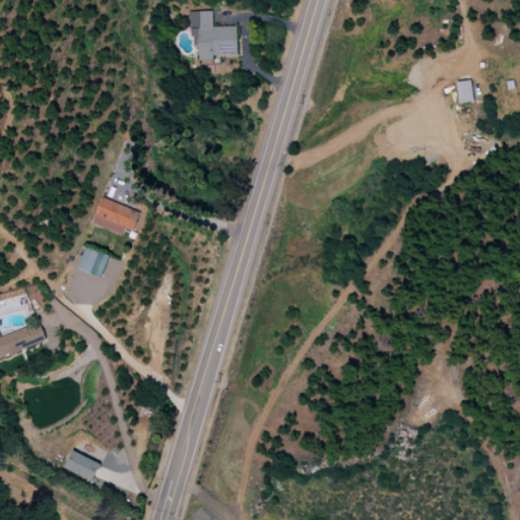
[(237,25),(213,26),(212,10),(189,11),(189,27),(198,27),(199,60),(213,60),(213,55),(238,55),(237,25)]
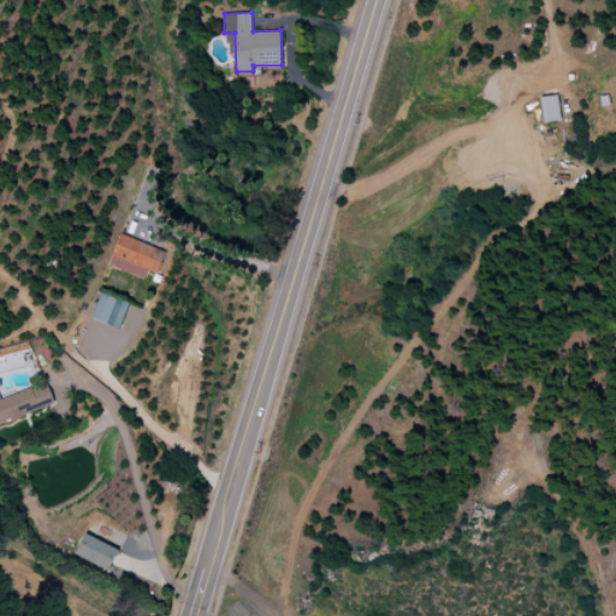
[(542,96),(544,122),(561,119),(558,95),(542,96)]
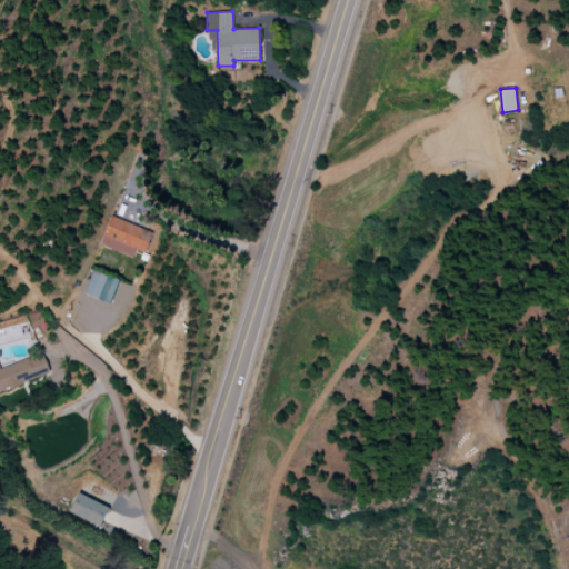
[(155,232),(111,216),(100,243),(133,258),(137,249),(146,253),(155,232)]
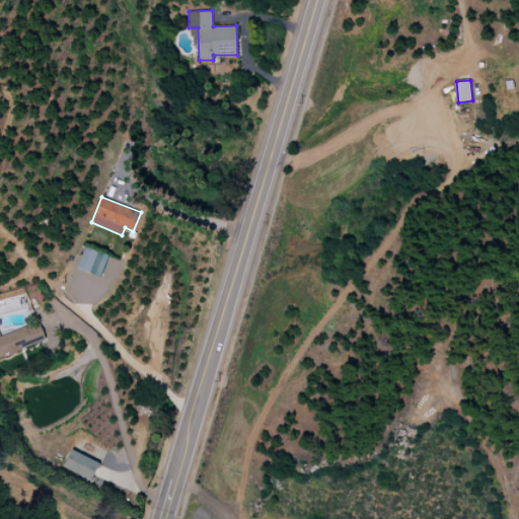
[(112,256),(85,245),(77,267),(103,278),(112,256)]
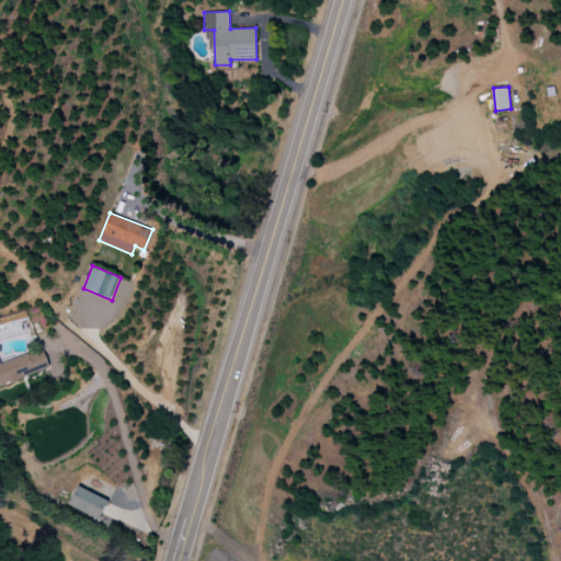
[(0,386),(50,368),(43,347),(0,363),(0,362),(0,386)]
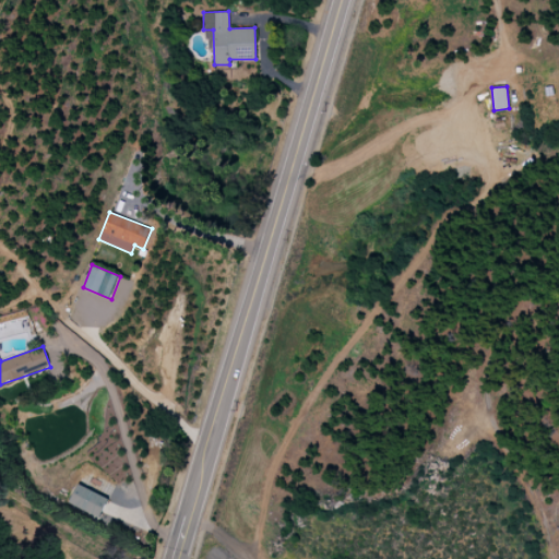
[(108,498),(78,484),(69,502),(99,518),(108,498)]
